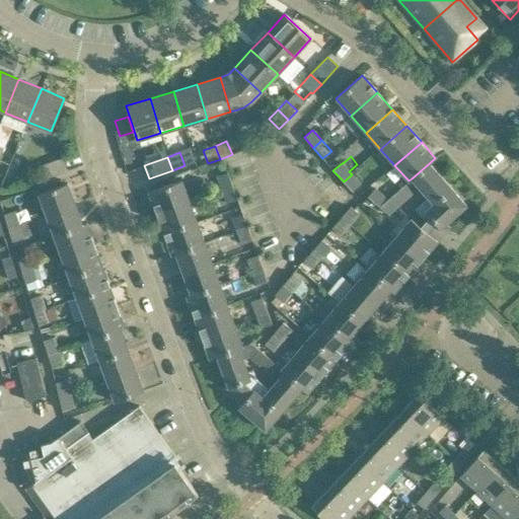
[(44,179),(67,171),(63,158),(40,165),(44,179)]
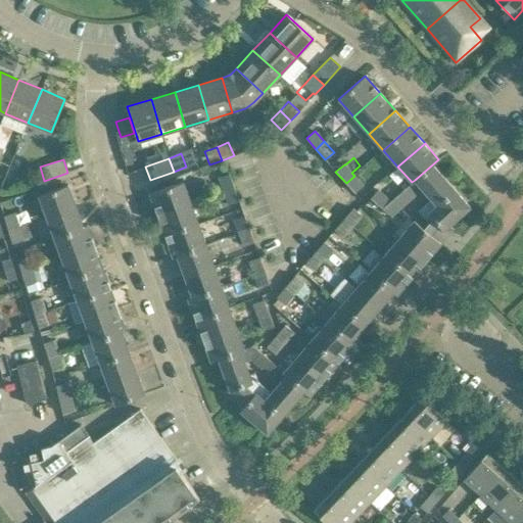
[(439,159),(438,159),(415,180),(423,189),(436,204),(427,211),(443,230),(447,226),(470,206),(433,164),(439,159)]
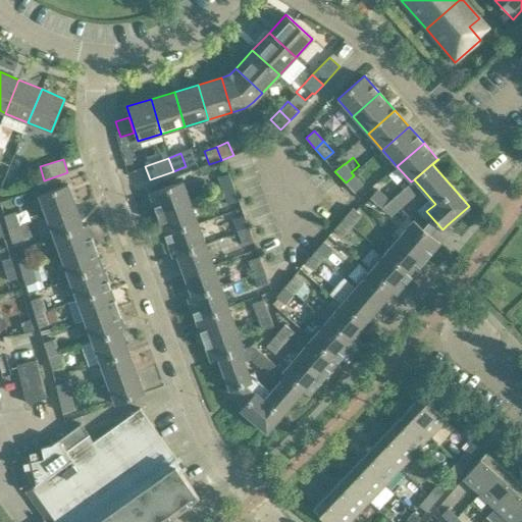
[(218,177),(223,191),(233,187),(228,173),(218,177)]
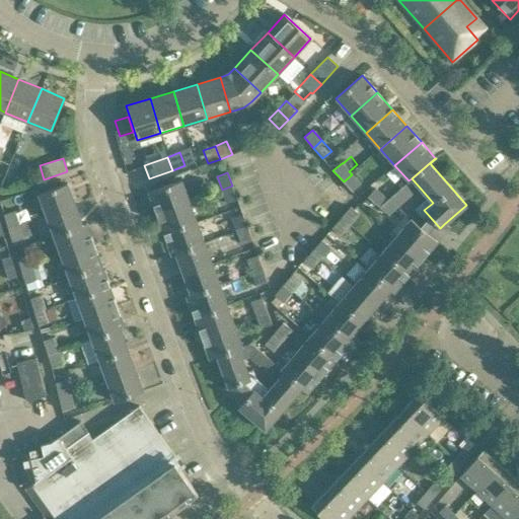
[(360,183),(352,174),(344,181),(352,192),(360,183)]
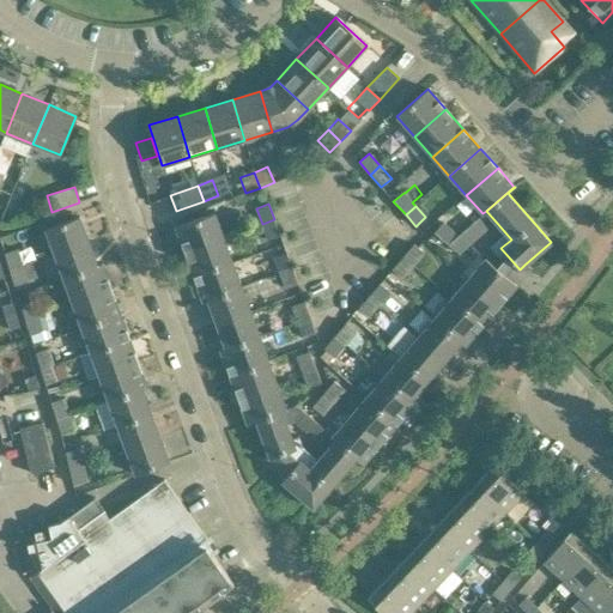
[(483,213),(480,216),(490,228),(496,222),(486,211),(483,213)]
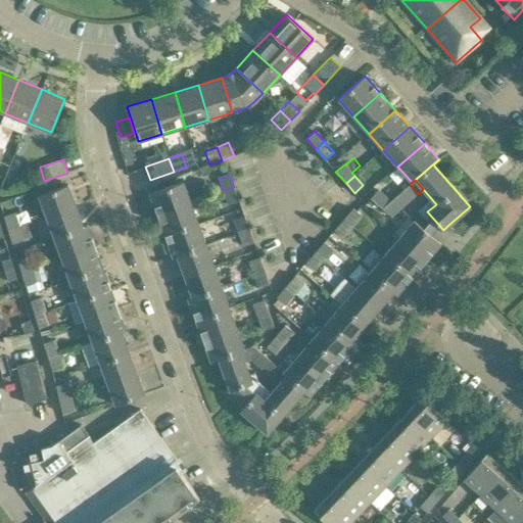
[(149,194),(157,216),(191,203),(183,182),(149,194)]
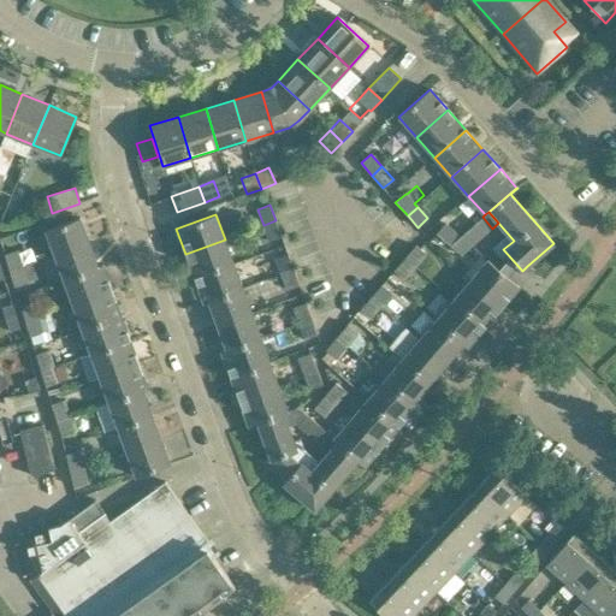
[(492,229),(483,217),(475,223),(485,235),(492,229)]
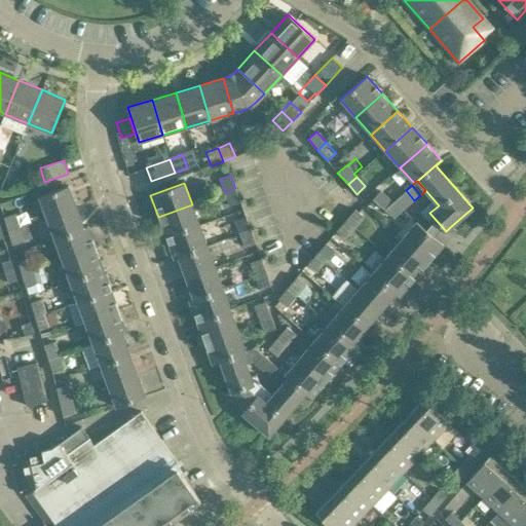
[(39,196),(47,218),(76,208),(68,186),(39,196)]
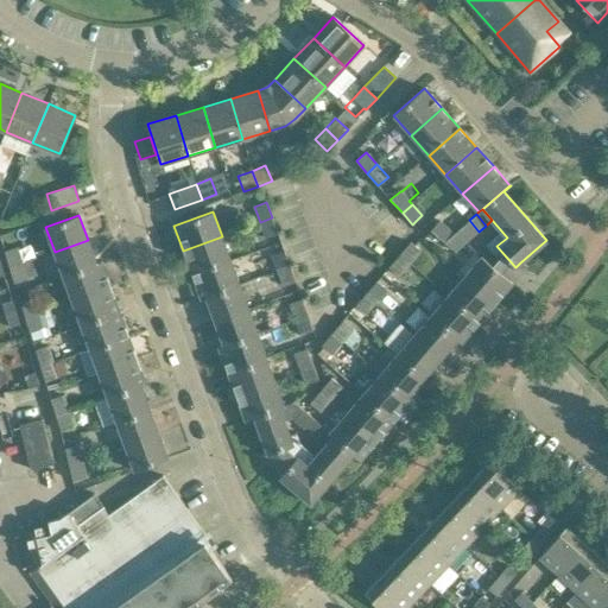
[(278,233),(272,217),(260,222),(265,238),(278,233)]
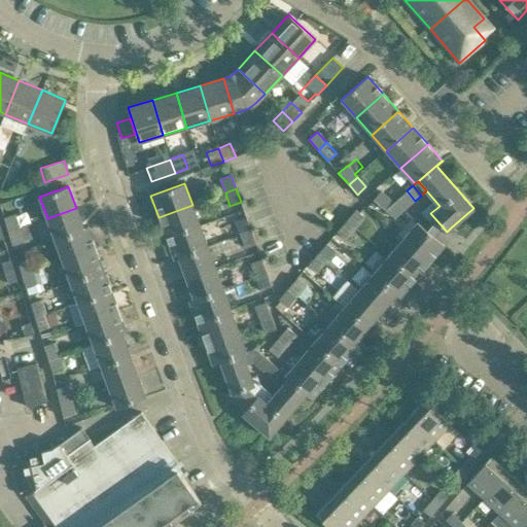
[(415,201),(407,190),(401,196),(410,206),(415,201)]
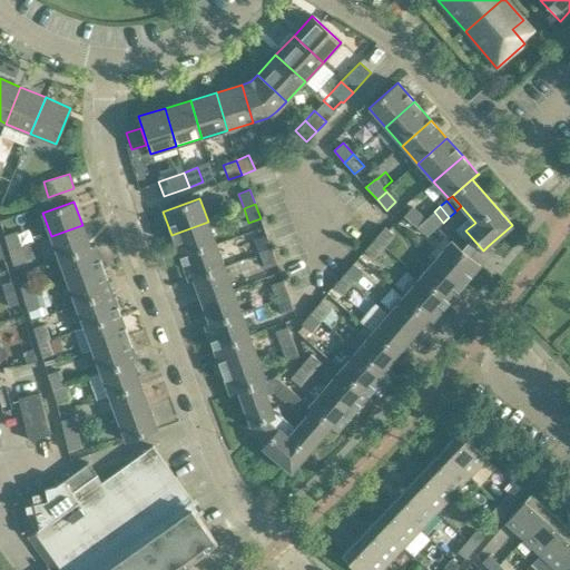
[(412,207),(404,216),(416,227),(424,217),(412,207)]
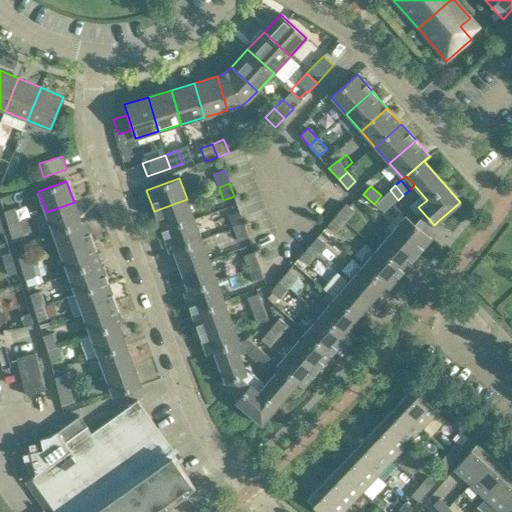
[(398,200),(390,190),(383,196),(392,205),(398,200)]
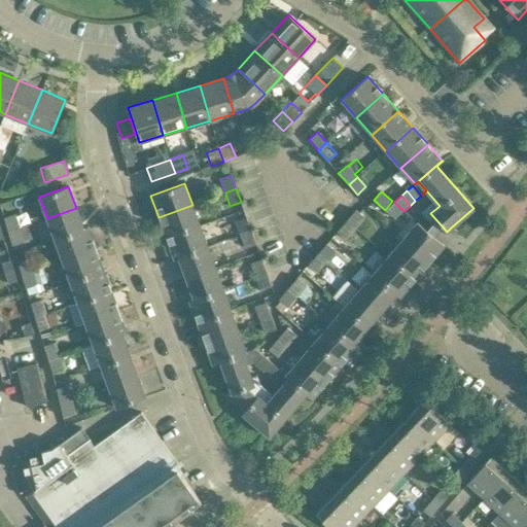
[(403,211),(394,202),(392,201),(385,210),(395,218),(403,211)]
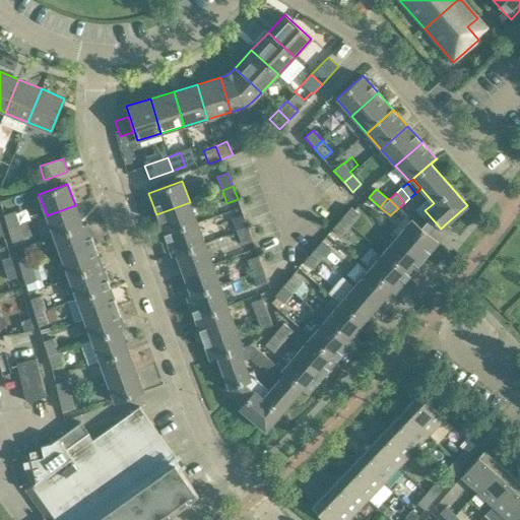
[(165,235),(197,222),(190,202),(156,214),(165,235)]
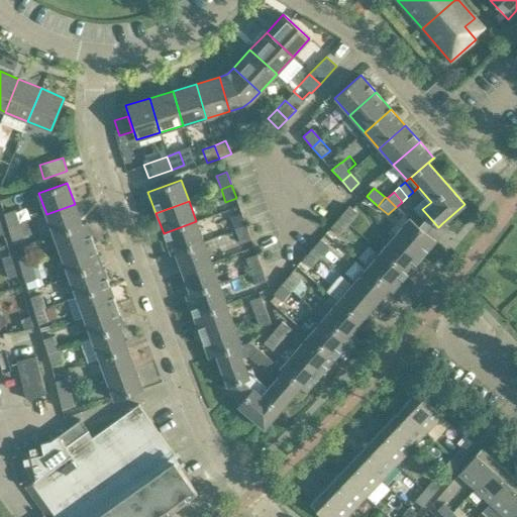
[(82,223),(75,204),(46,214),(54,235),(87,223),(86,222),(82,223)]
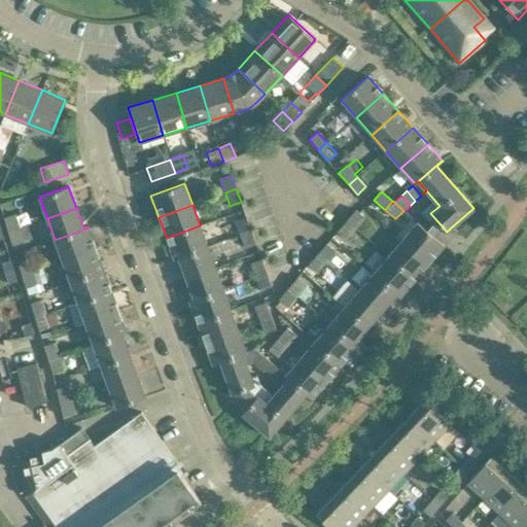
[(355,210),(346,220),(355,229),(364,217),(355,210)]
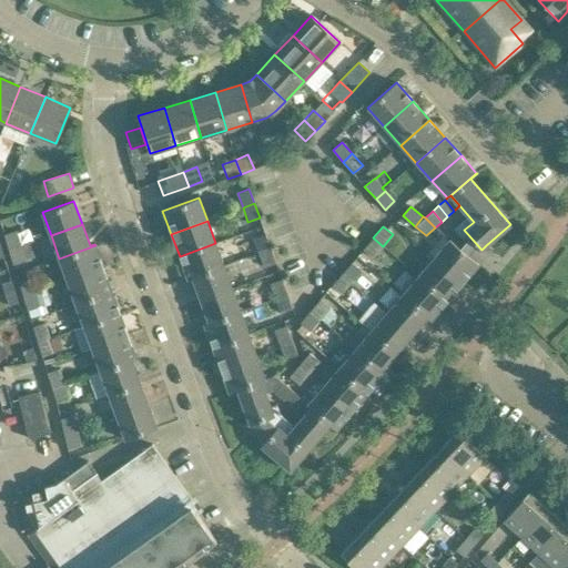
[(6,236),(10,251),(22,246),(17,232),(6,236)]
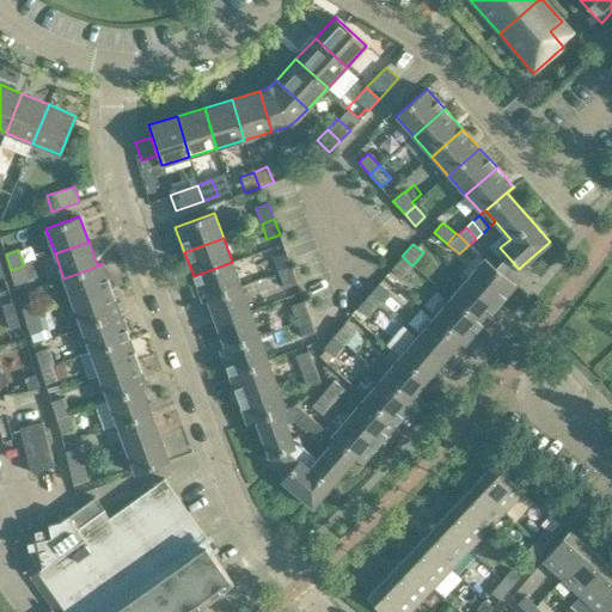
[(274,257),(280,273),(292,268),(286,252),(274,257)]
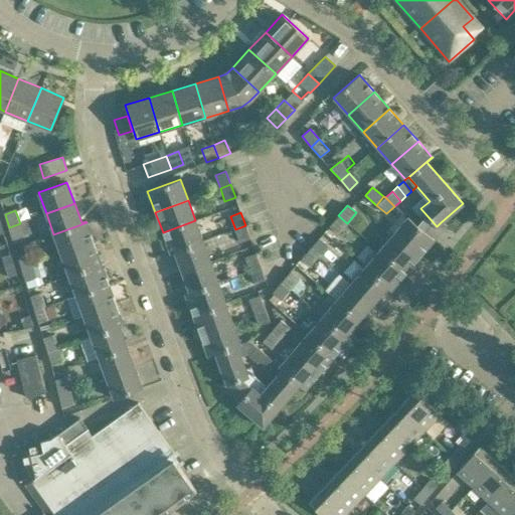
[(338,233),(347,223),(338,215),(329,226),(338,233)]
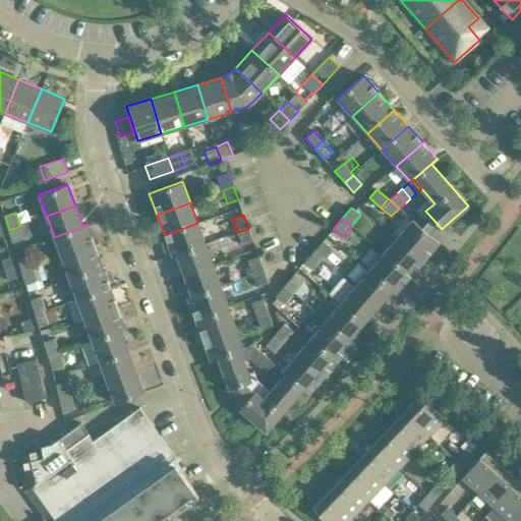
[(423,261),(440,242),(412,220),(397,237),(423,261)]
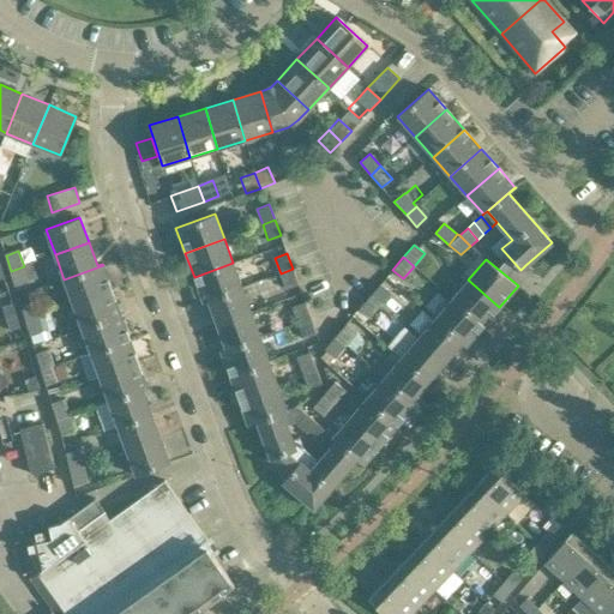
[(203,301),(241,287),(233,263),(194,277),(203,301)]
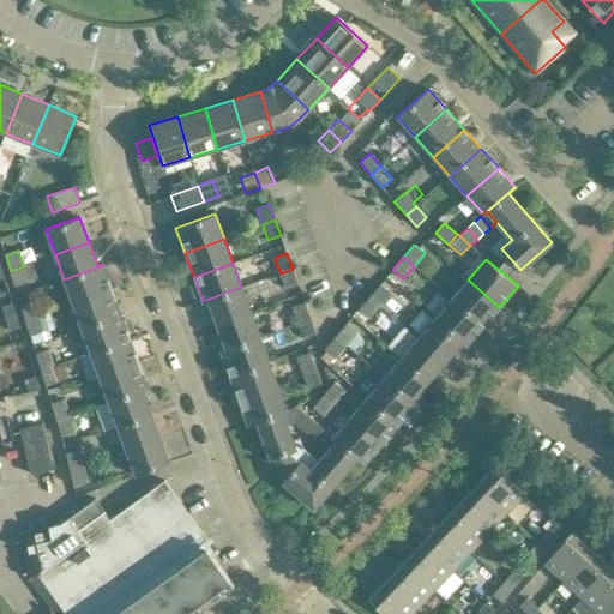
[(112,290),(103,265),(64,280),(73,305),(112,290)]
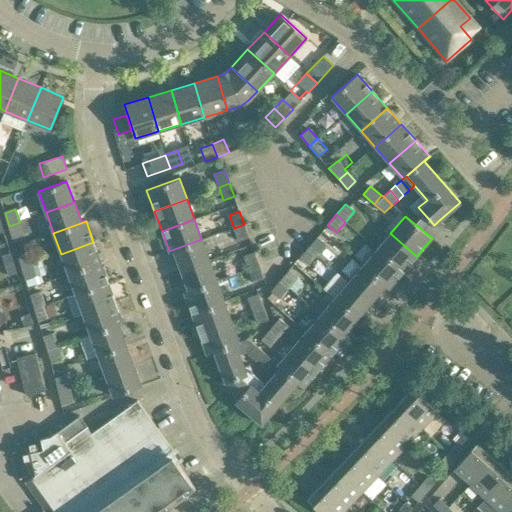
[(443,225),(438,221),(434,225),(439,230),(443,225)]
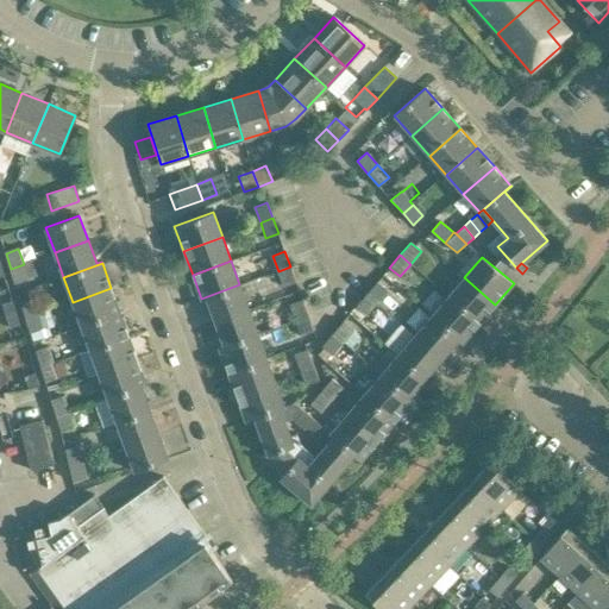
[(29,280),(24,264),(11,269),(16,284),(29,280)]
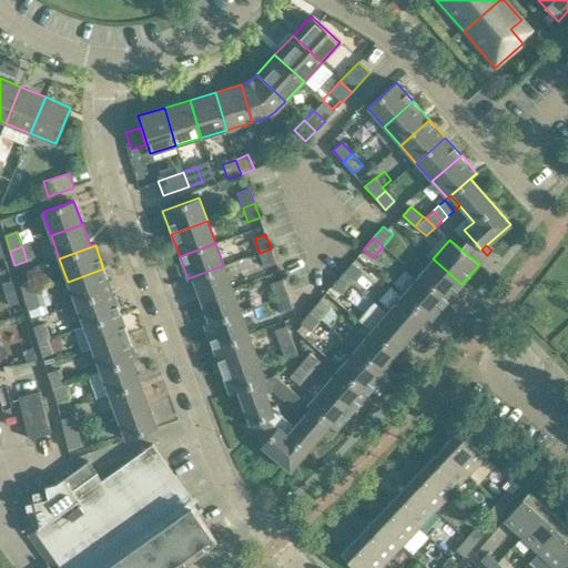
[(276,263),(271,249),(260,253),(264,267),(276,263)]
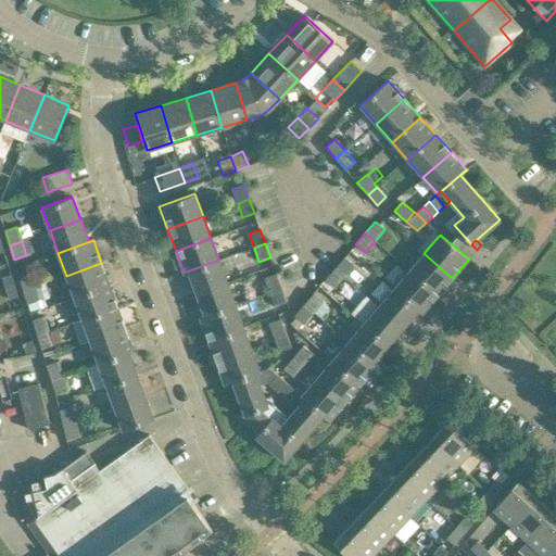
[(438,295),(452,278),(424,253),(408,270),(438,295)]
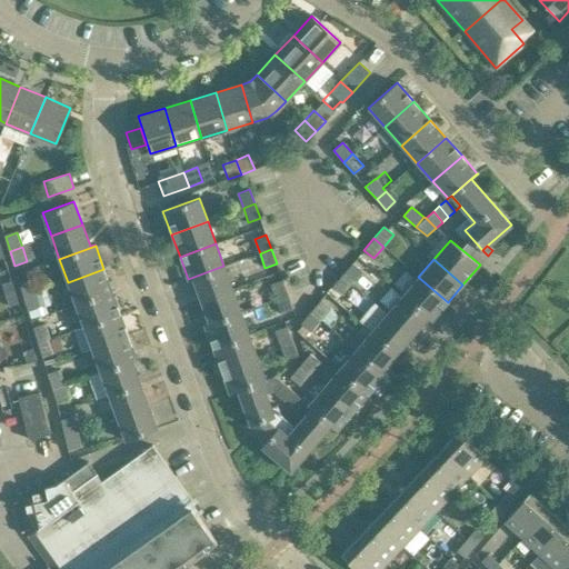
[(352,263),(342,275),(352,283),(362,271),(352,263)]
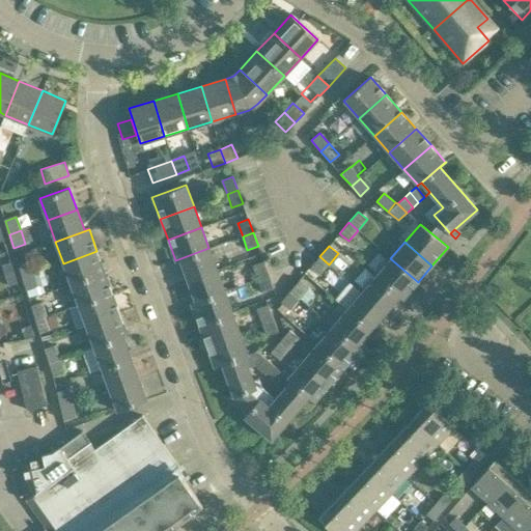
[(188,280),(217,270),(208,248),(175,260),(175,261),(179,260),(188,280)]
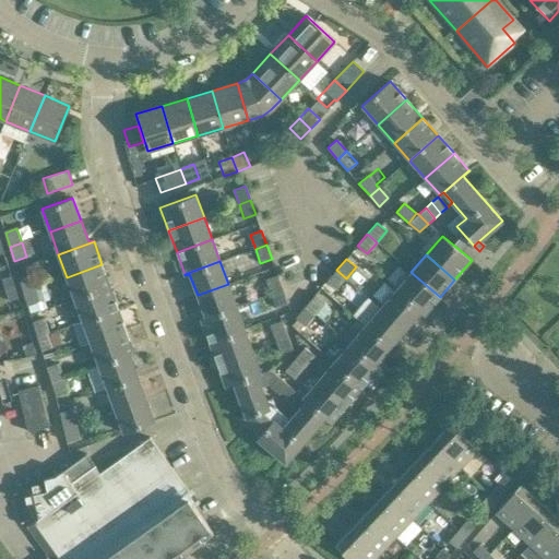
[(110,287),(102,264),(67,277),(74,300),(110,287)]
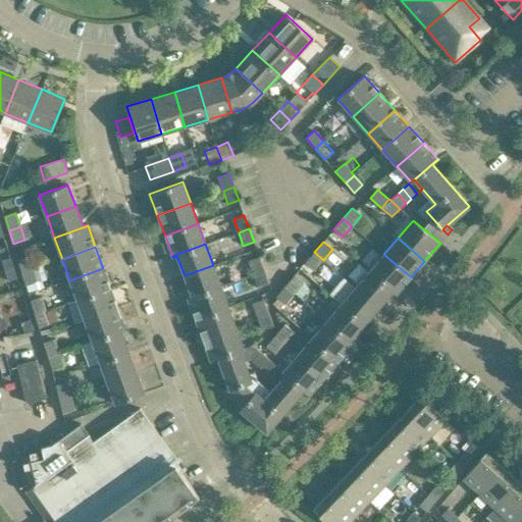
[(313,270),(323,260),(314,252),(305,263),(306,264),(301,268),(309,275),(313,270)]
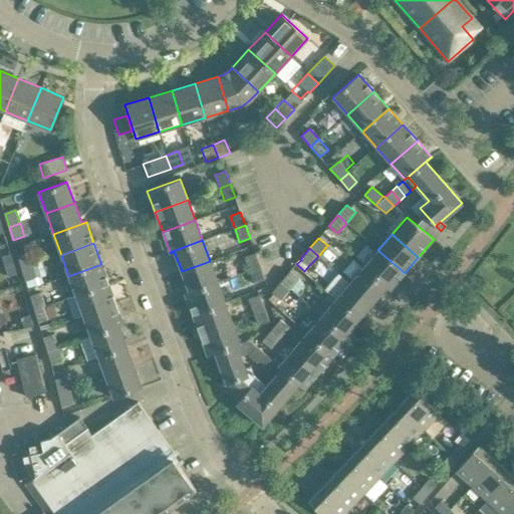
[(390,290),(405,273),(377,250),(363,267),(387,287),(390,290)]
